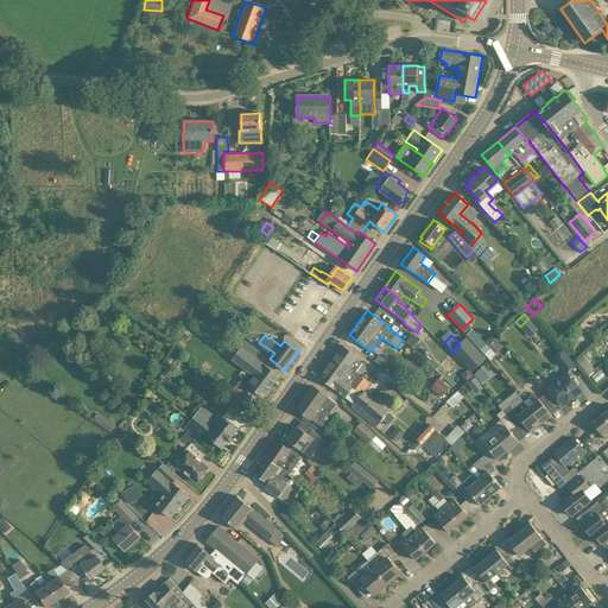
[(481,337),(474,343),(481,350),(487,344),(481,337)]
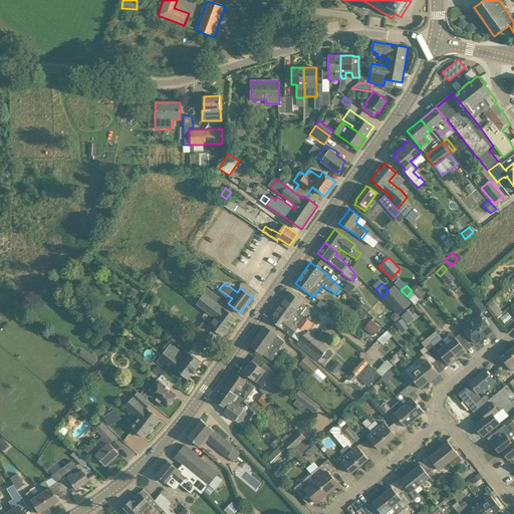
[(421,285),(408,297),(413,303),(426,291),(421,285)]
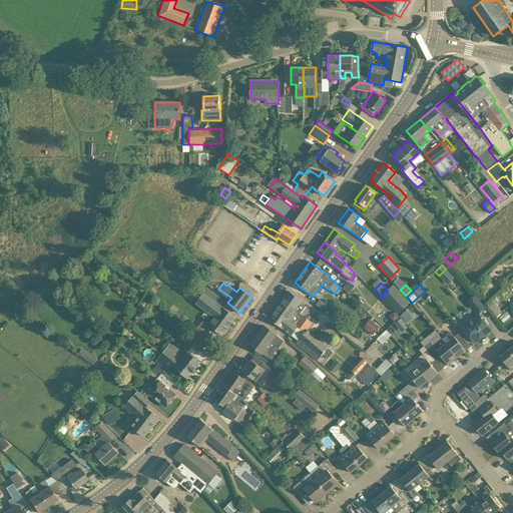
[(388,291),(382,297),(398,314),(410,303),(394,286),(388,291)]
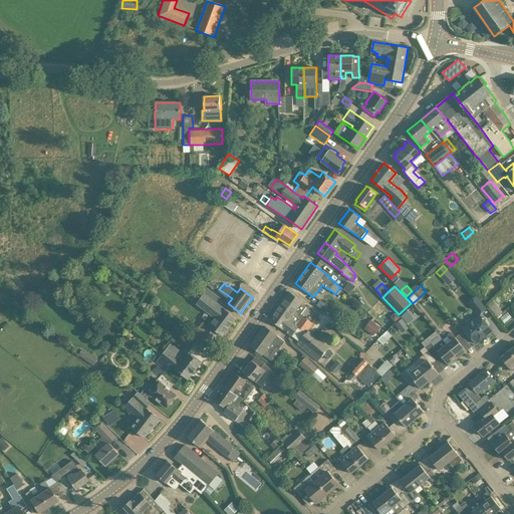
[(237,318),(217,303),(221,298),(207,287),(203,292),(205,294),(198,303),(215,317),(229,328),(236,318),(236,319),(237,318)]
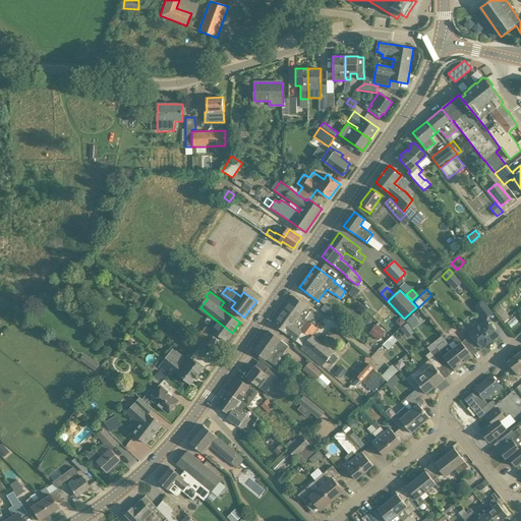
[(294,296),(284,308),(296,317),(298,313),(305,319),(310,311),(305,307),(307,305),(294,296)]
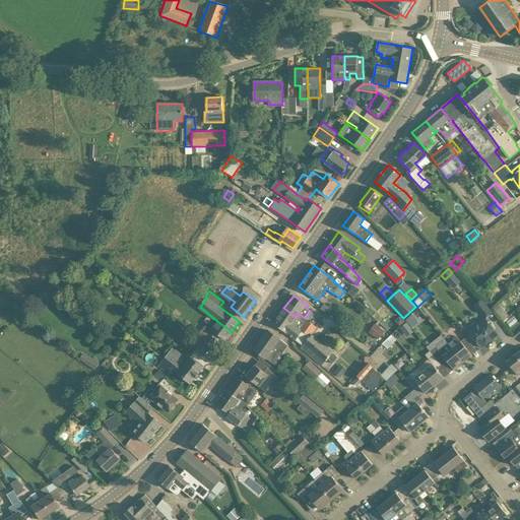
[(483,320),(468,332),(481,348),(498,334),(485,319),(493,313),(481,300),(473,306),(484,319),(483,320)]
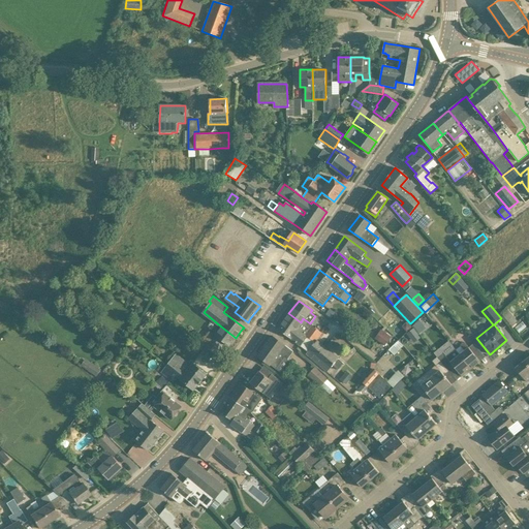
[(507,309),(502,314),(511,327),(518,321),(507,309)]
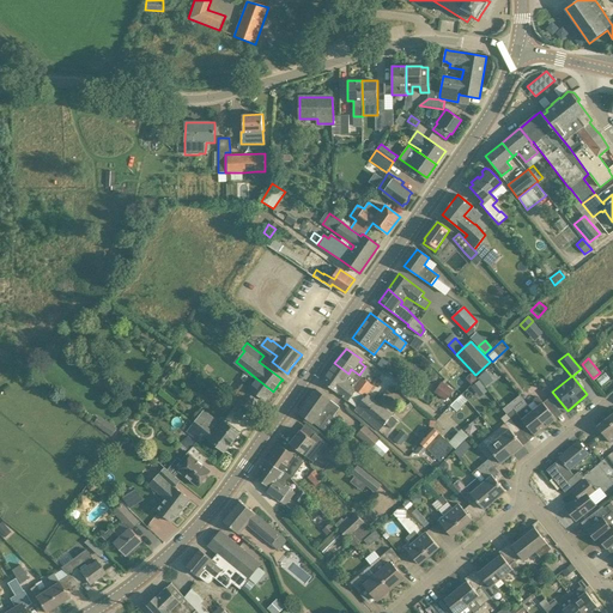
[(170,375),(177,364),(173,360),(165,370),(169,372),(170,375)]
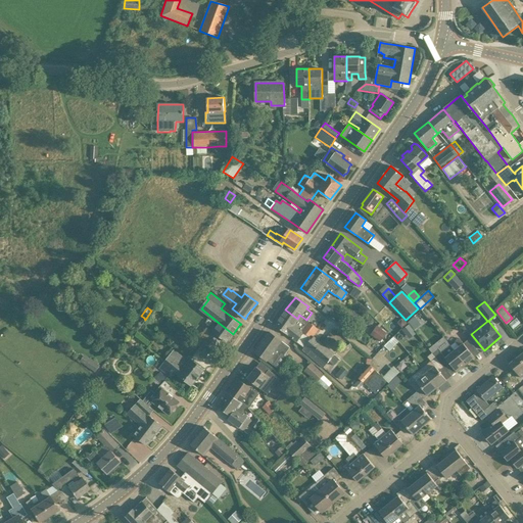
[(30,313),(26,308),(20,312),(25,317),(30,313)]
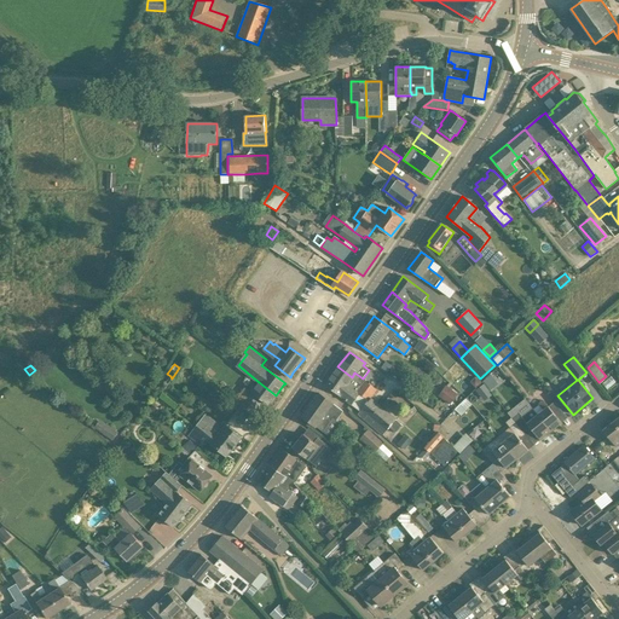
[(337,366),(325,385),(352,405),(360,394),(354,391),(363,379),(354,372),(352,377),(337,366)]
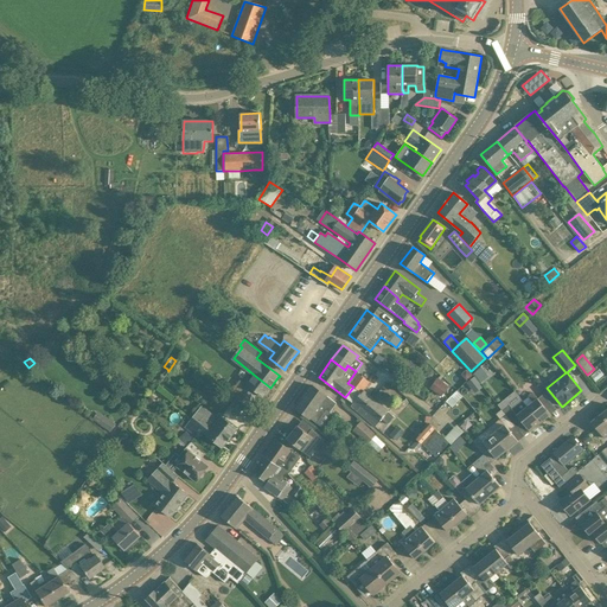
[(91,375),(97,369),(93,364),(87,370),(91,375)]
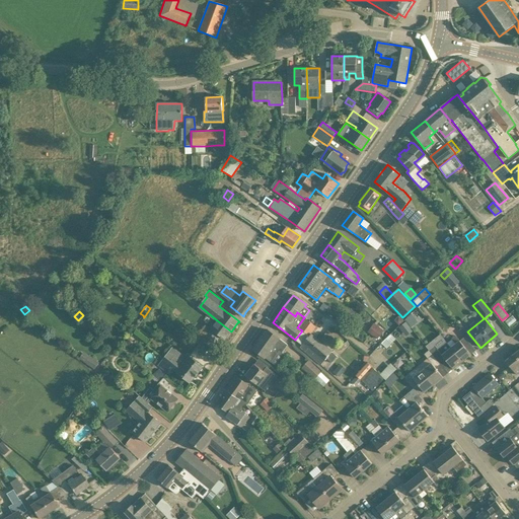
[(413,315),(406,320),(411,326),(417,321),(413,315)]
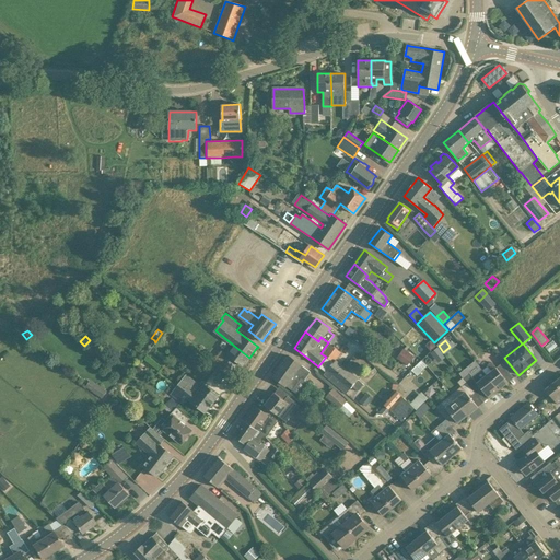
[(321,353),(326,357),(334,363),(336,360),(341,352),(328,342),(321,353)]
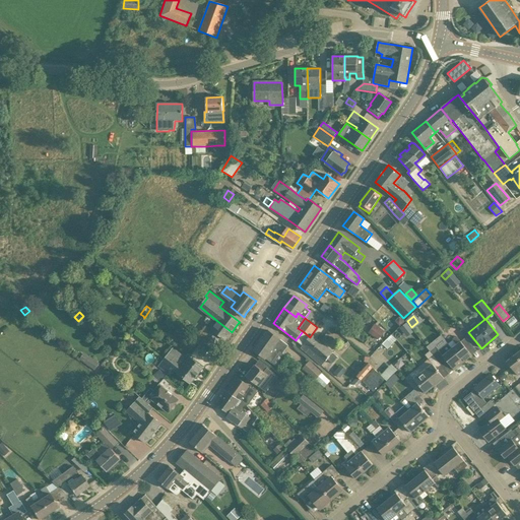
[(196,336),(207,345),(211,340),(213,342),(218,335),(225,340),(225,339),(232,332),(217,321),(211,329),(206,325),(202,331),(201,330),(196,336)]
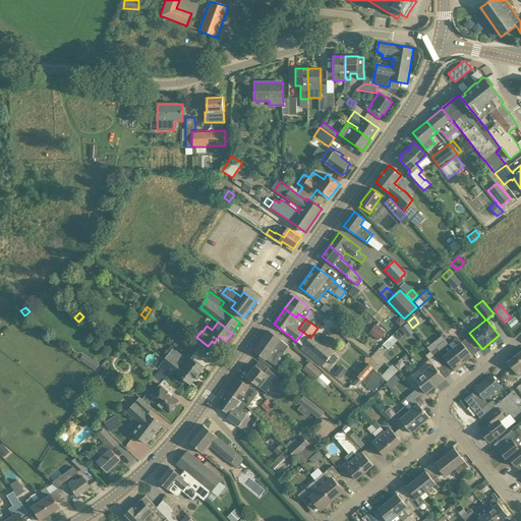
[(407,324),(401,329),(404,333),(411,328),(407,324)]
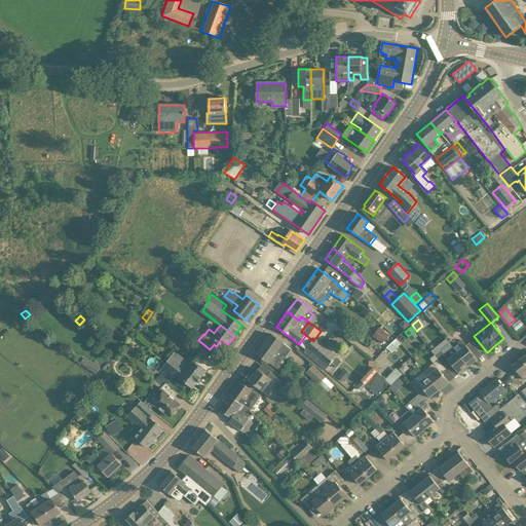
[(388,335),(382,330),(381,329),(375,338),(382,343),(388,335)]
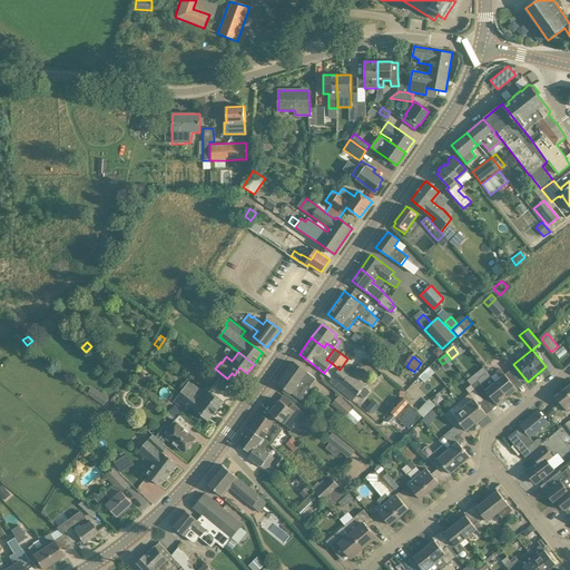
[(314,391),(310,387),(316,379),(294,362),(278,383),(305,403),(314,391)]
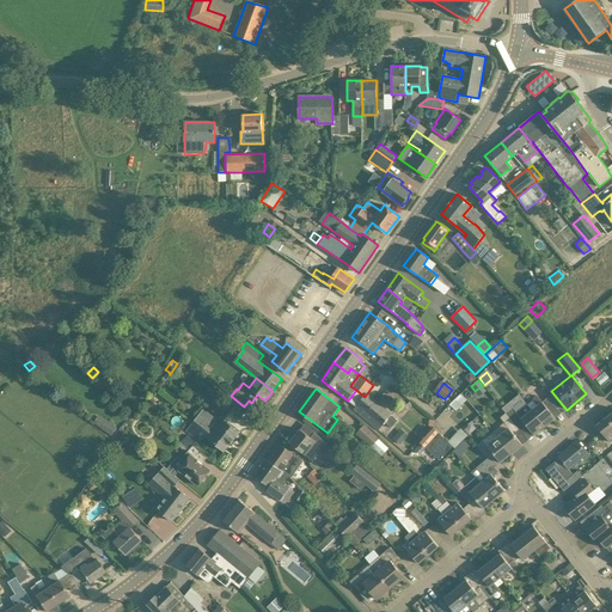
[(379,430),(385,423),(391,428),(398,421),(392,415),(367,393),(365,397),(354,409),(379,430)]
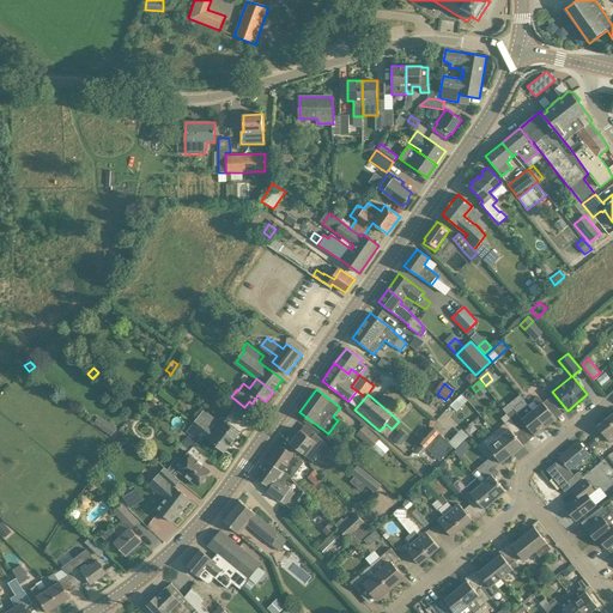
[(534,401),(529,405),(548,428),(551,425),(550,424),(557,419),(539,396),(534,401)]
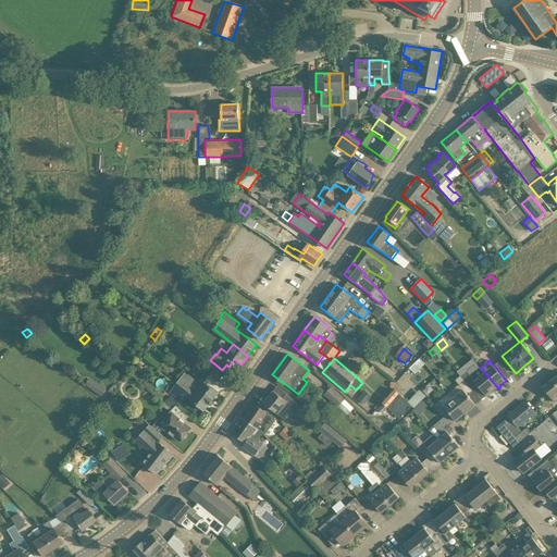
[(421,367),(417,362),(411,368),(415,372),(421,367)]
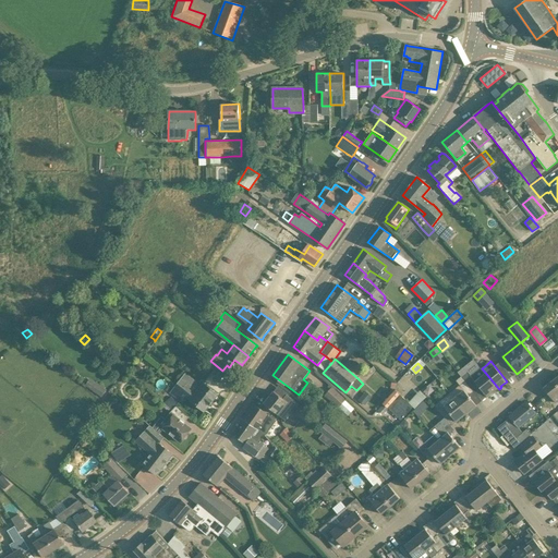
[(364,377),(375,371),(372,364),(360,371),(364,377)]
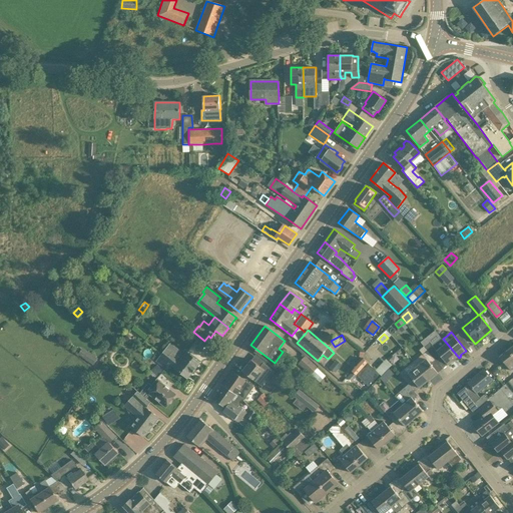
[(430,342),(424,346),(436,361),(441,357),(442,358),(448,365),(449,364),(452,362),(453,361),(454,362),(459,358),(443,339),(442,340),(441,338),(432,345),(430,342)]
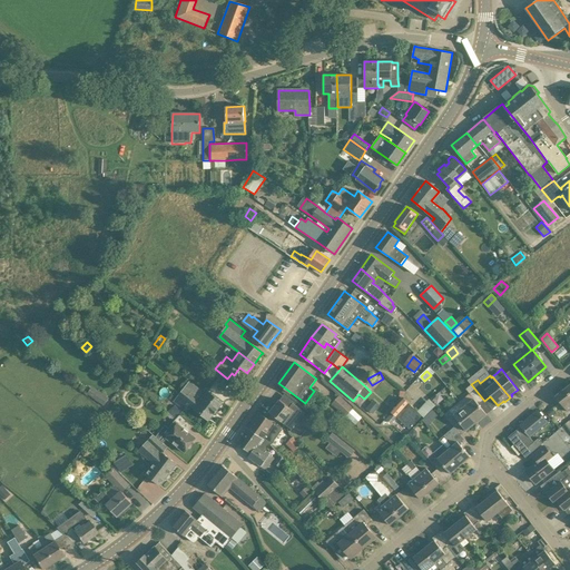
[(224,403),(207,390),(205,394),(189,382),(184,389),(173,402),(184,411),(189,405),(193,408),(209,421),(210,420),(209,420),(223,404),(224,403)]
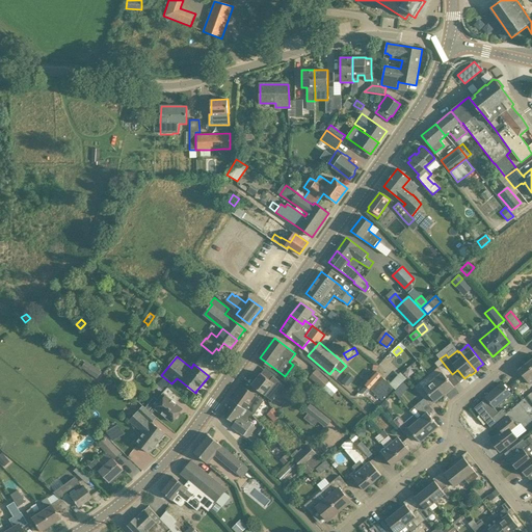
[(443,372),(433,380),(445,394),(454,387),(448,378),(447,378),(452,374),(440,358),(434,363),(439,368),(443,372)]
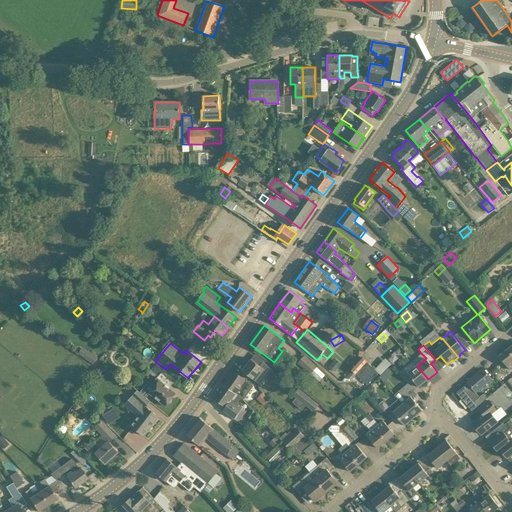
[(78,354),(94,365),(99,358),(83,347),(78,354)]
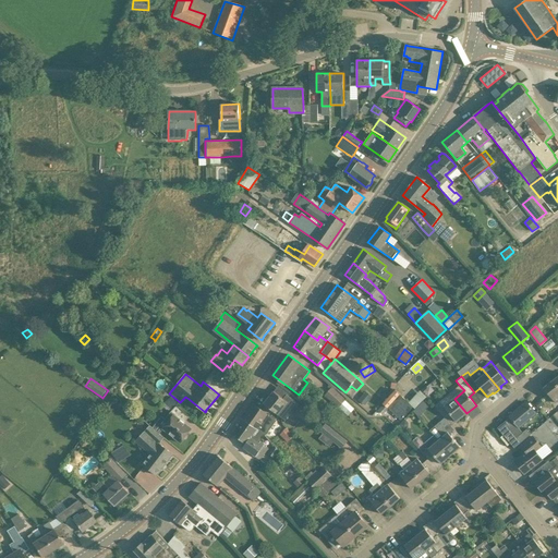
[(557,386),(554,380),(544,388),(556,403),(557,400),(557,386)]
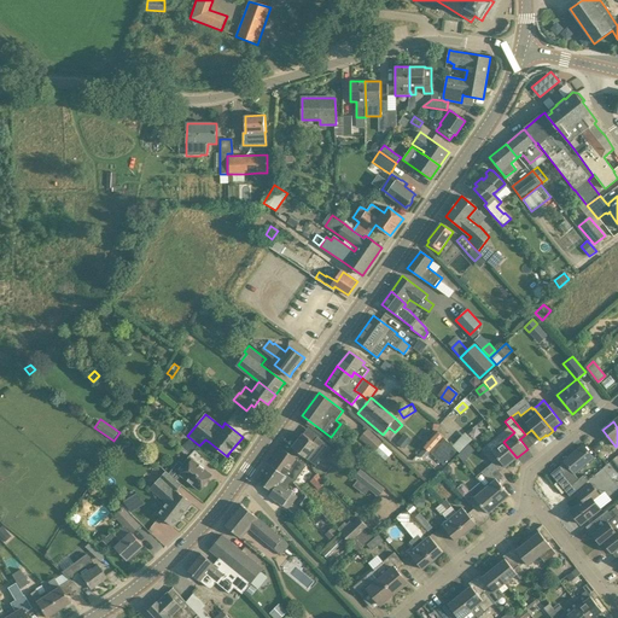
[(383,443),(368,429),(360,438),(374,452),(383,443)]
